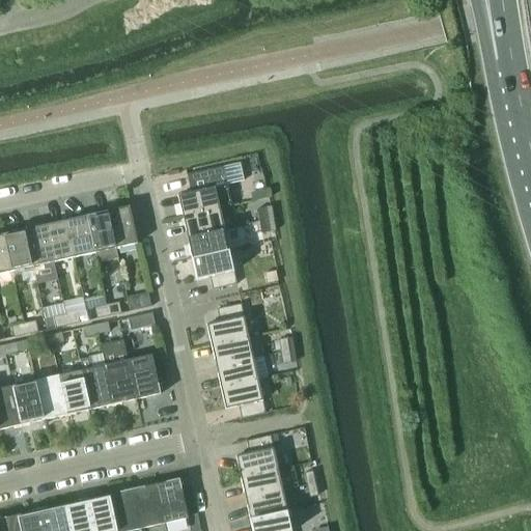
[(177,196),(182,217),(220,208),(219,207),(231,204),(223,167),(187,175),(191,193),(177,196)]
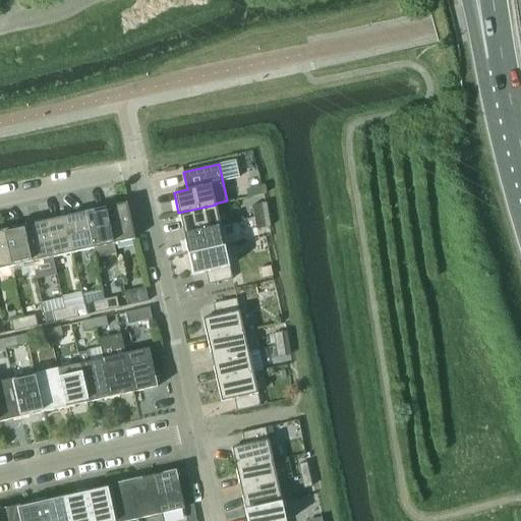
[(247,197),(262,195),(259,186),(251,188),(247,195),(247,197)]
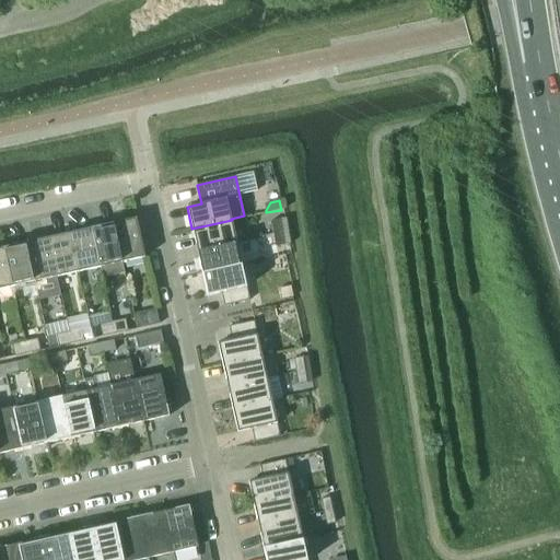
[(121,263),(144,257),(136,218),(113,223),(121,263)]
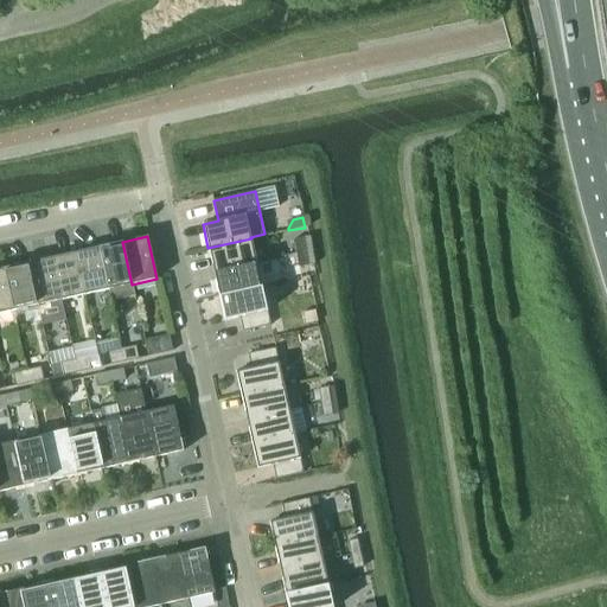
[(213,272),(256,262),(251,238),(208,248),(213,272)]
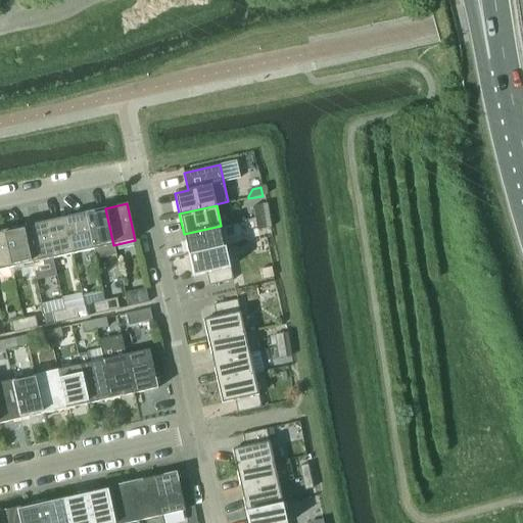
[(254,219),(263,217),(262,205),(252,206),(254,219)]
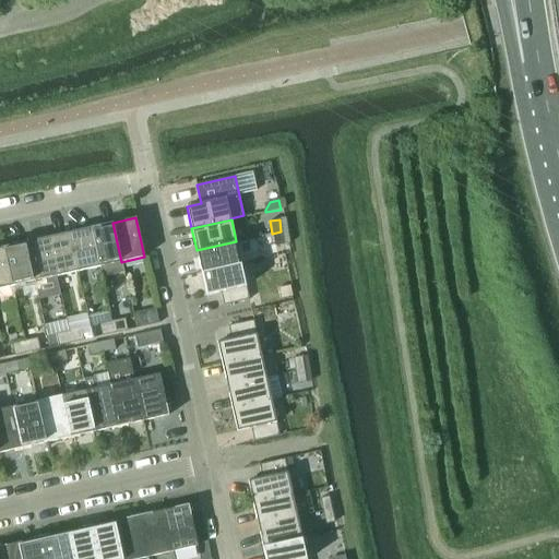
[(121,262),(113,223),(91,227),(99,266),(102,276),(123,271),(121,262)]
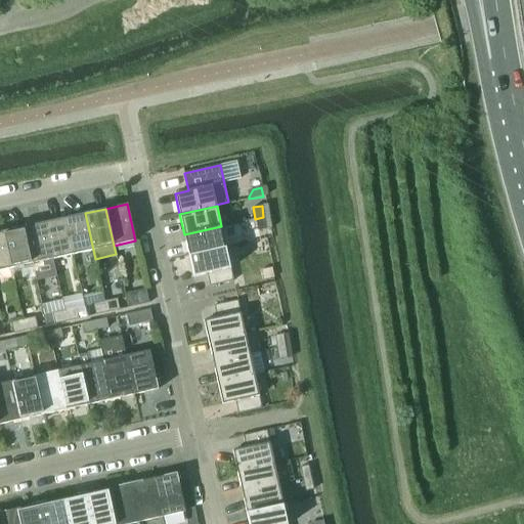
[(93,250),(85,213),(64,218),(73,255),(93,250)]
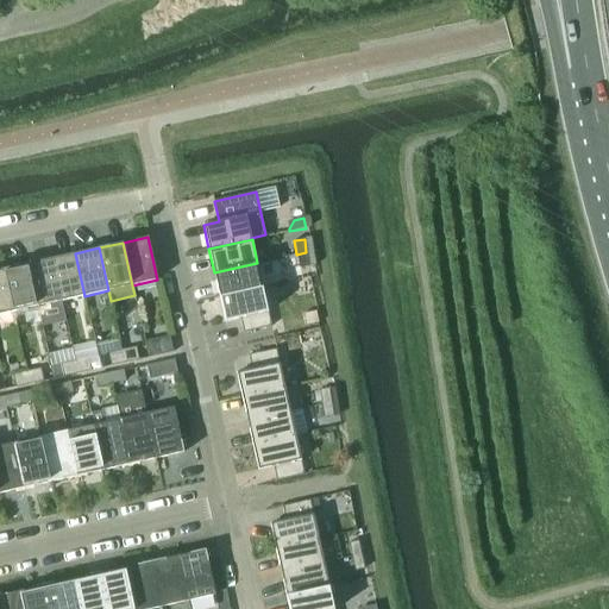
[(306,252),(296,255),(299,268),(308,267),(306,252)]
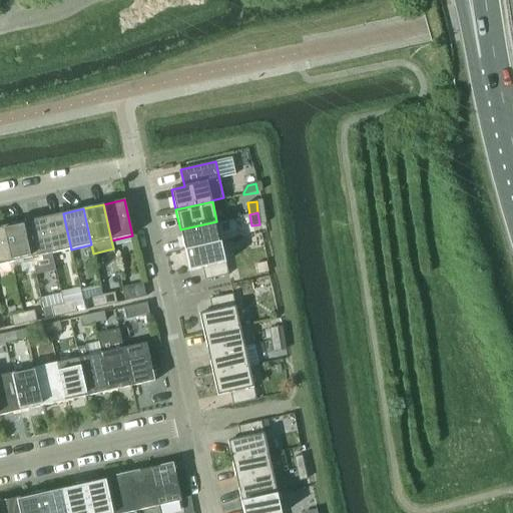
[(43,217),(51,253),(71,249),(63,213),(43,217)]
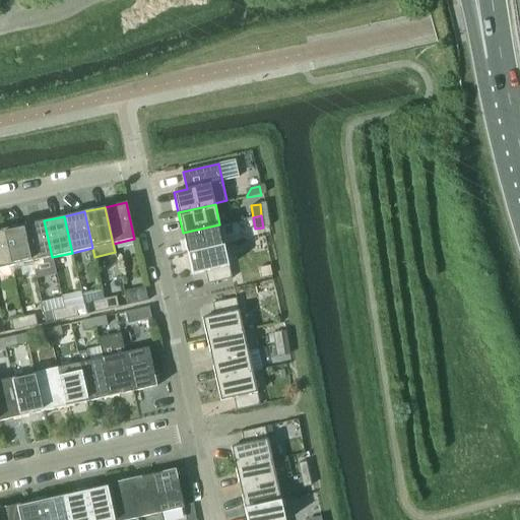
[(40,260),(52,257),(44,220),(23,225),(31,262),(35,274),(42,272),(40,260)]
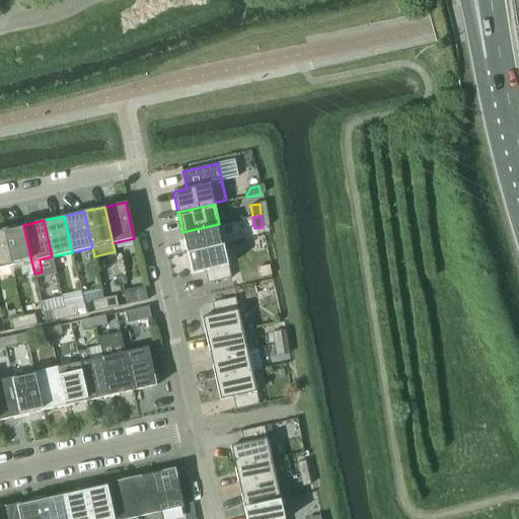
[(182,232),(187,252),(223,244),(219,224),(182,232)]
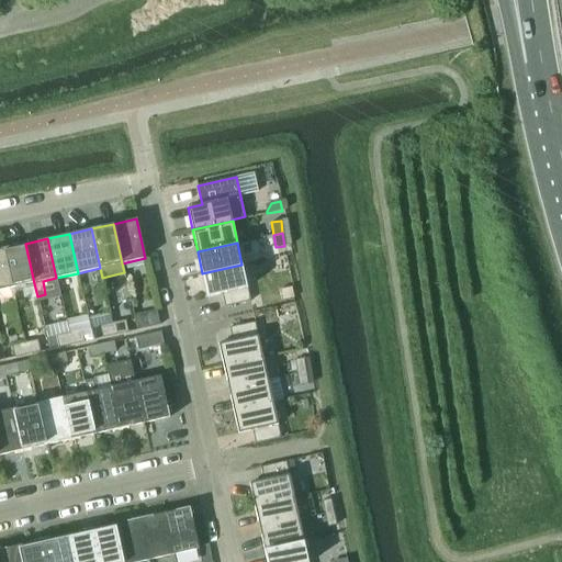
[(3,248),(12,288),(34,283),(25,244),(3,248)]
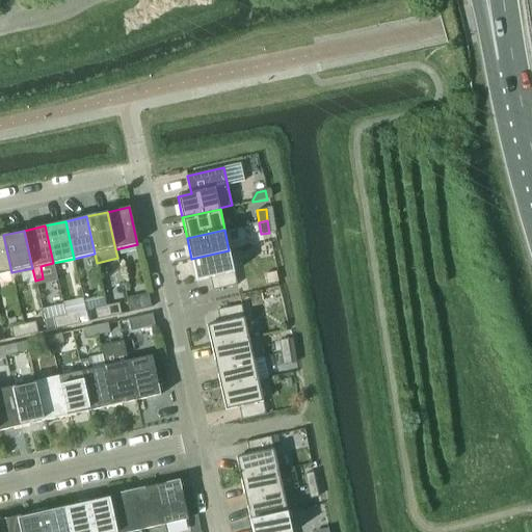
[(0,274),(11,272),(3,235),(0,235),(0,274)]
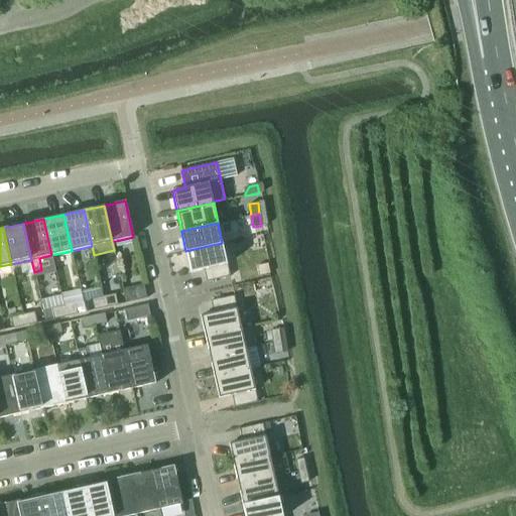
[(230,276),(222,243),(185,251),(190,272),(204,270),(206,281),(230,276)]
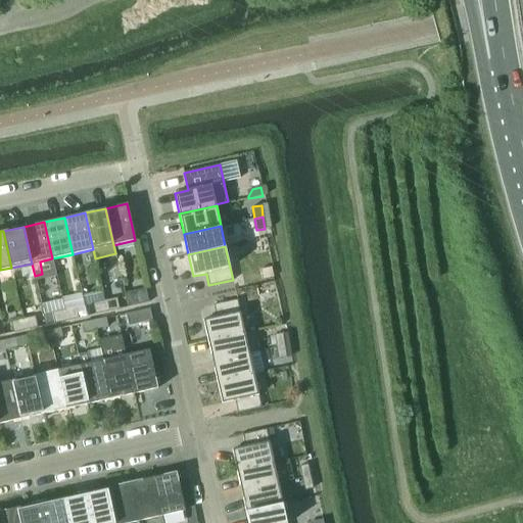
[(271,268),(260,269),(263,280),(273,278),(271,268)]
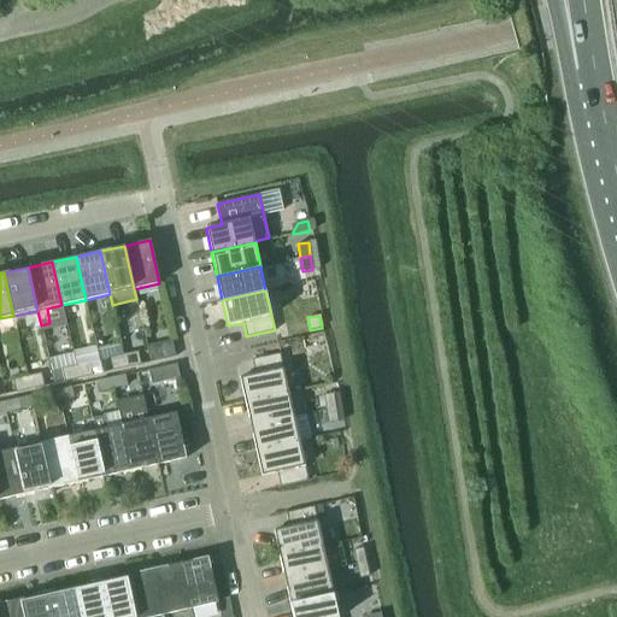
[(147,346),(151,362),(175,356),(172,340),(147,346)]
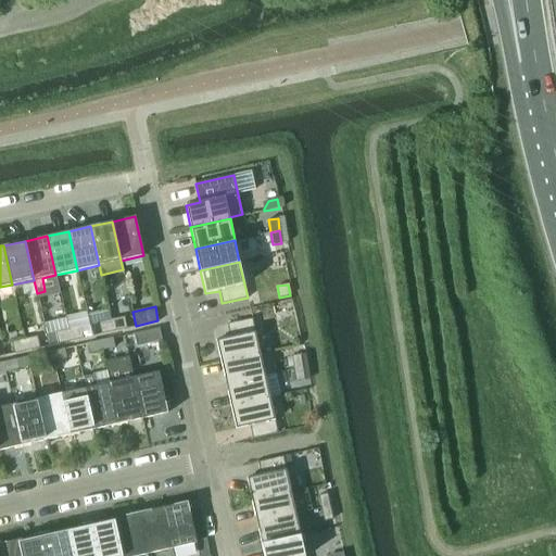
[(112,320),(114,330),(126,327),(124,317),(112,320)]
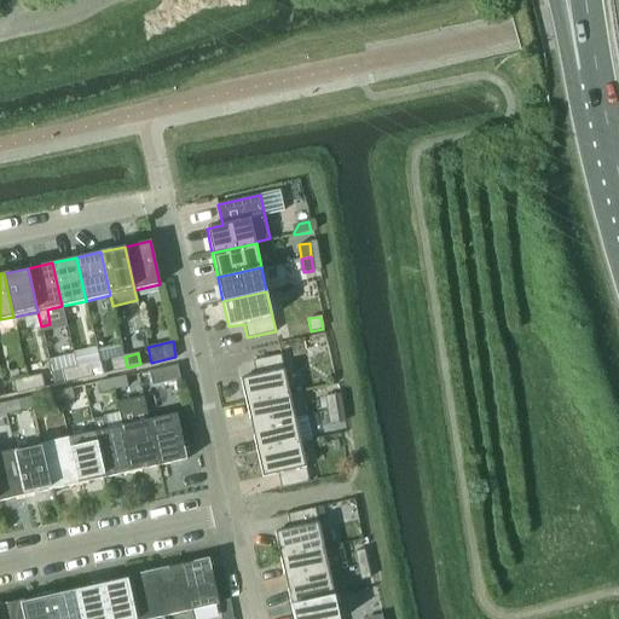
[(241,379),(246,404),(289,394),(281,354),(253,362),(255,375),(241,379)]
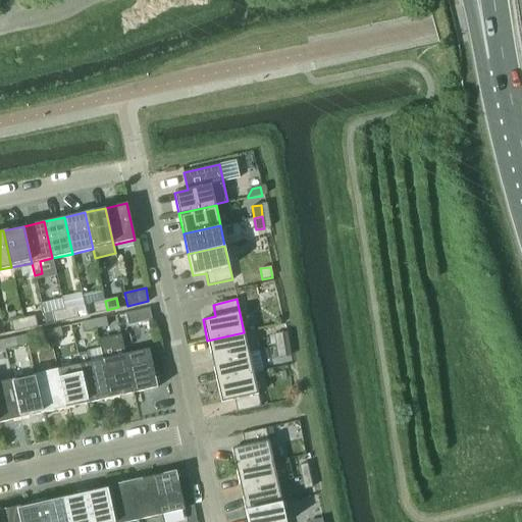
[(107,310),(105,301),(93,303),(95,313),(107,310)]
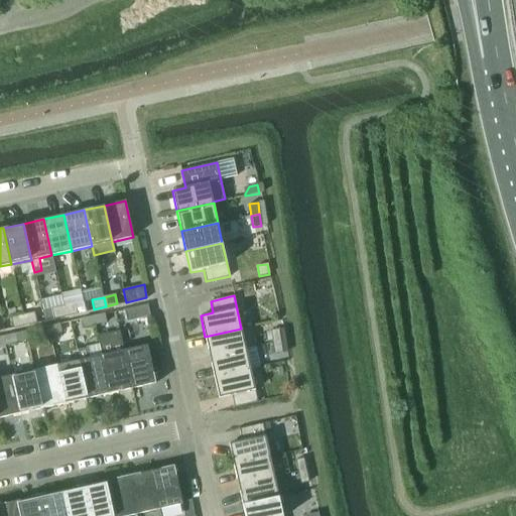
[(67,315),(78,313),(75,302),(63,305),(67,315)]
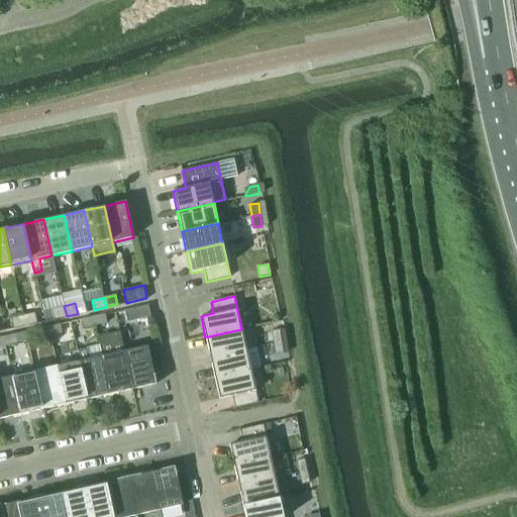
[(148,305),(124,310),(127,322),(150,317),(148,305)]
